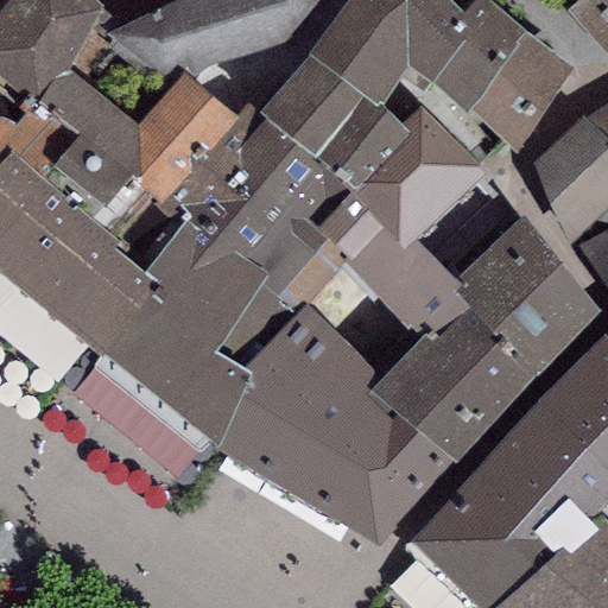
[(101,7),(93,0),(6,0),(0,8),(0,82),(26,102),(32,96),(77,135),(40,177),(90,219),(128,172),(159,197),(238,111),(196,77),(182,73),(173,82),(135,125),(65,68),(101,7)]
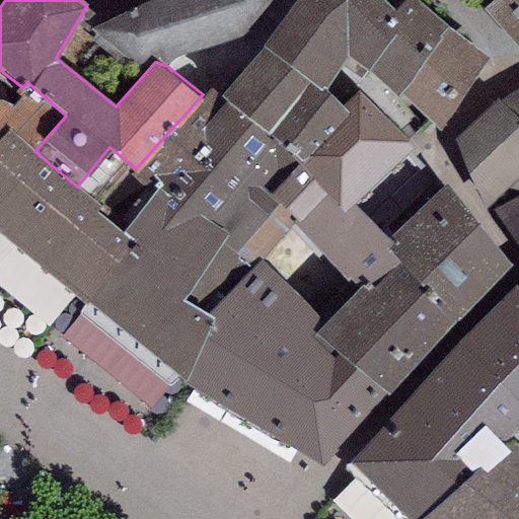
[(144,0),(89,30),(148,70),(155,62),(167,66),(260,45),(295,0),(144,0)]
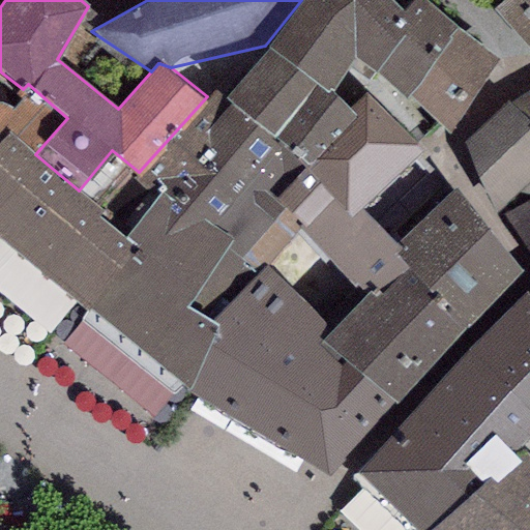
[(404,9),(393,0),(301,0),(265,46),(270,48),(223,97),(304,166),(357,114),(351,108),(332,92),(354,58),(375,70),(406,34),(392,23),(404,9)]
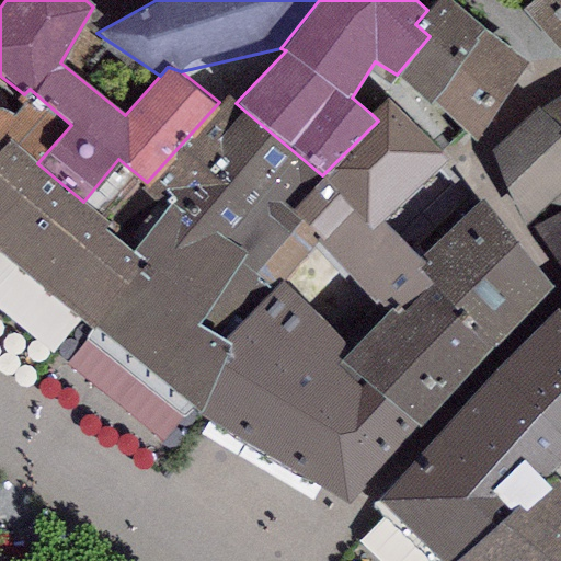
[(454,0),(434,0),(427,10),(415,24),(430,36),(397,75),(430,104),(433,100),(489,34),(454,0)]
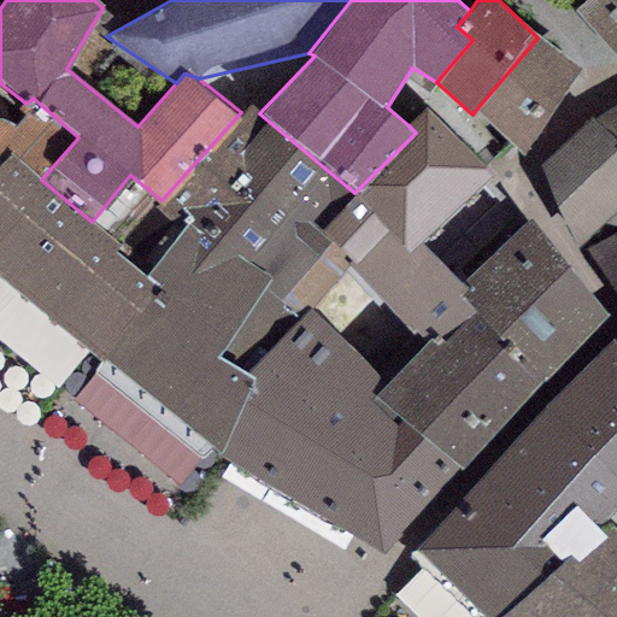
[(616,0),(586,0),(576,7),(616,62),(616,0)]
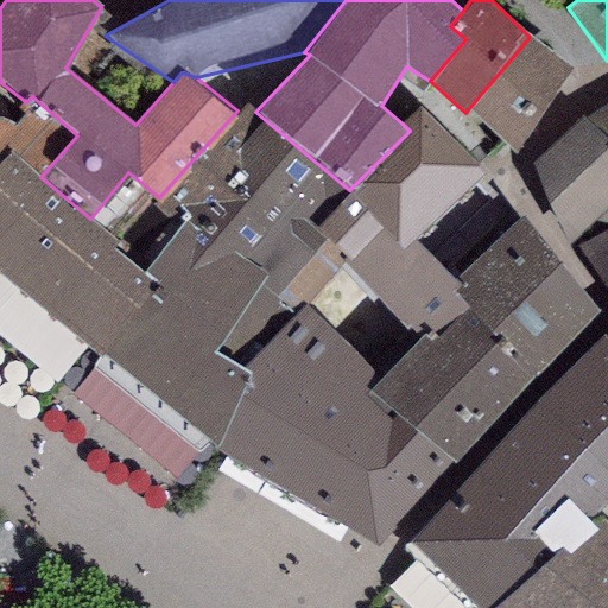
[(572,70),(530,37),(469,108),(515,152),(572,70)]
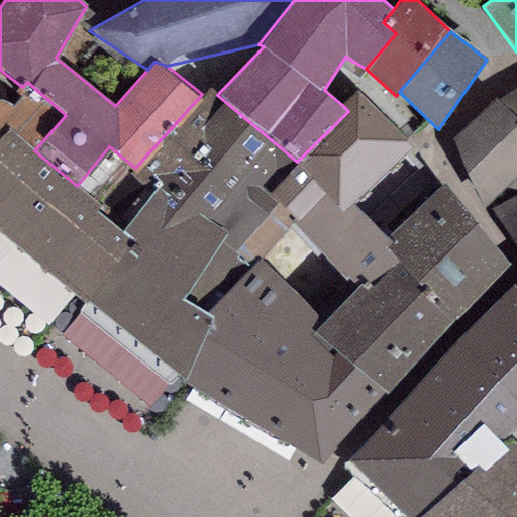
[(0,136),(7,128),(34,150),(66,115),(27,82),(22,87),(0,70),(0,136)]
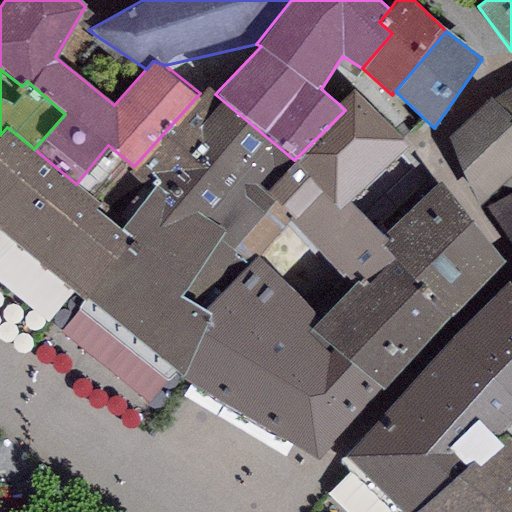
[(511,84),(493,99),(511,114),(511,84)]
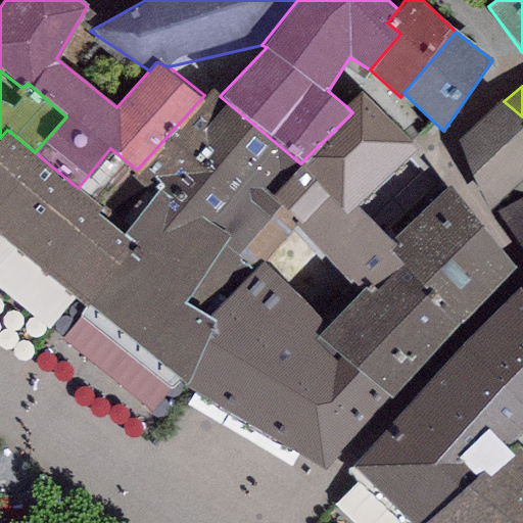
[(220,96),(211,89),(204,95),(137,170),(136,171),(158,190),(121,233),(136,246),(84,306),(186,386),(214,321),(207,316),(252,273),(235,255),(280,206),(271,196),(300,163),(220,96)]
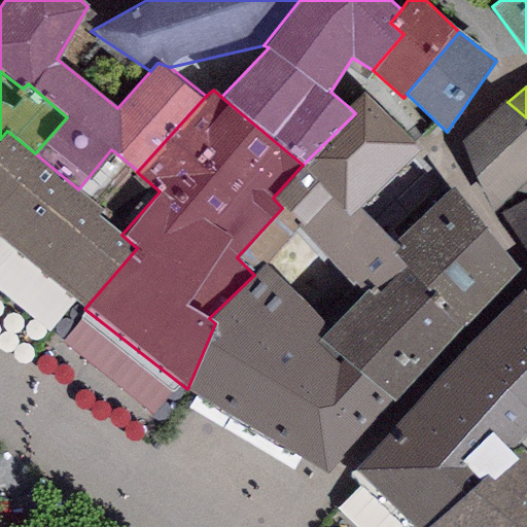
[(254,275),(266,262),(293,233),(331,198),(349,216),(359,208),(423,149),(364,92),(349,107),(355,113),(303,165),(273,198),(282,208),(237,257),(254,275)]
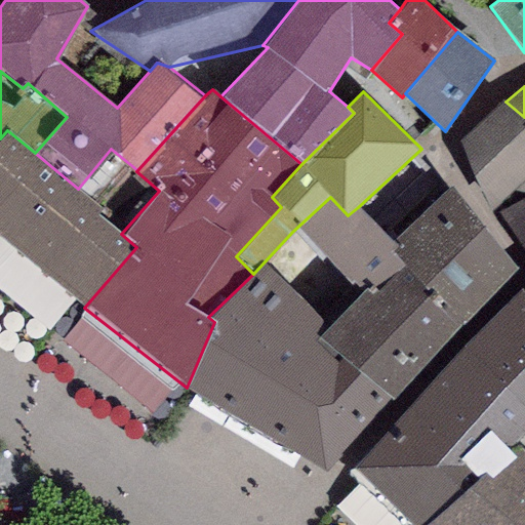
[(524,117),(506,102),(459,140),(473,177),(492,206),(524,178),(524,117)]
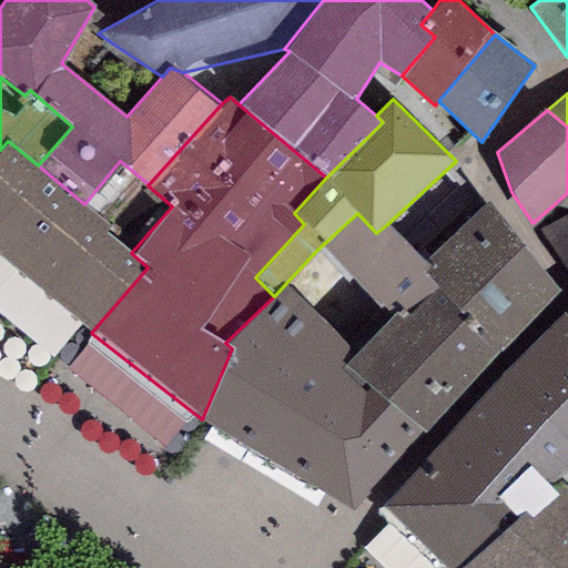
[(8,141),(0,150),(0,253),(91,333),(148,267),(131,253),(107,232),(111,227),(84,204),(38,165),(8,141)]
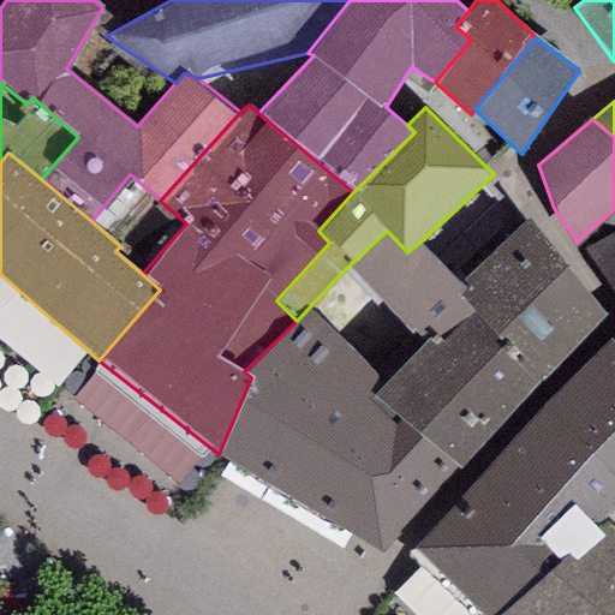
[(614,209),(577,242),(614,294),(614,209)]
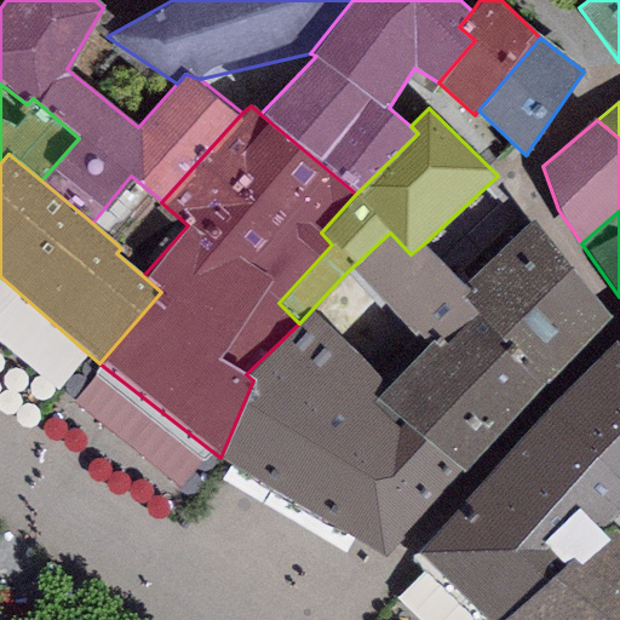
[(463,298),(478,313),(547,383),(610,317),(534,219),(463,283),(471,292),(463,298)]
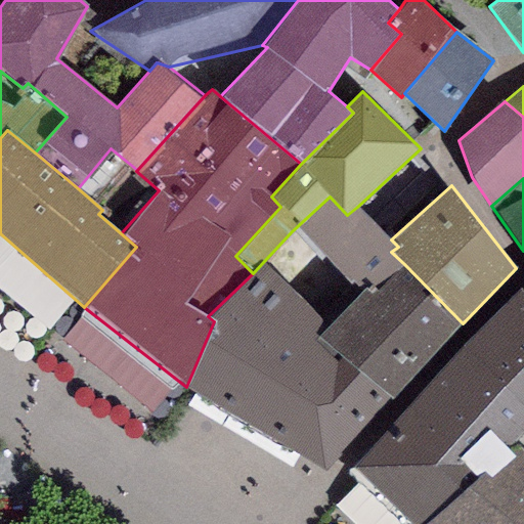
[(347,215),(330,197),(292,231),(358,293),(369,284),(377,291),(404,264),(391,252),(398,247),(391,239),(357,207),(347,215)]
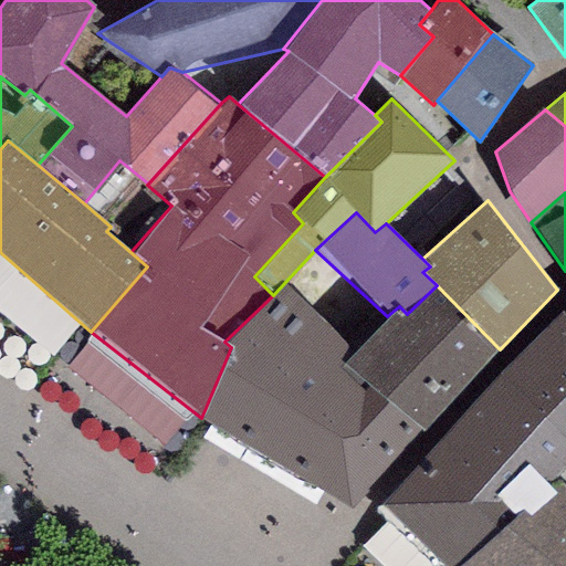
[(354,352),(285,282),(273,295),(224,342),(231,347),(201,418),(350,510),(422,430),(344,364),(354,352)]
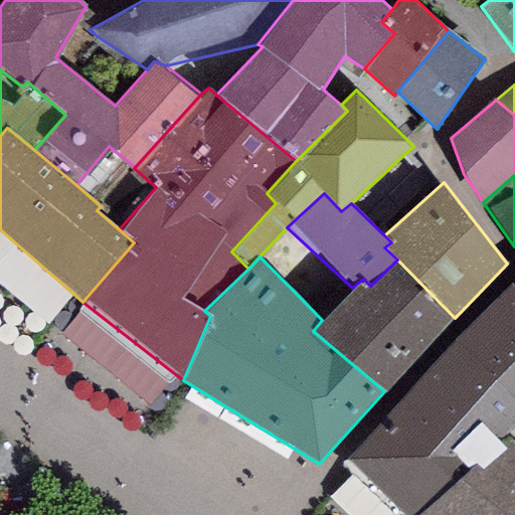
[(455,318),(397,260),(370,286),(363,279),(352,288),(322,320),(313,331),(384,391),(455,318)]
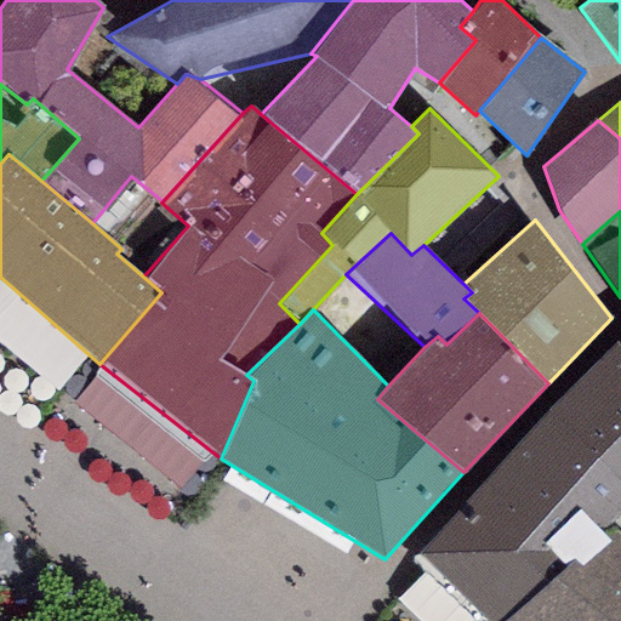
[(620,345),(617,341),(548,403),(620,483),(620,345)]
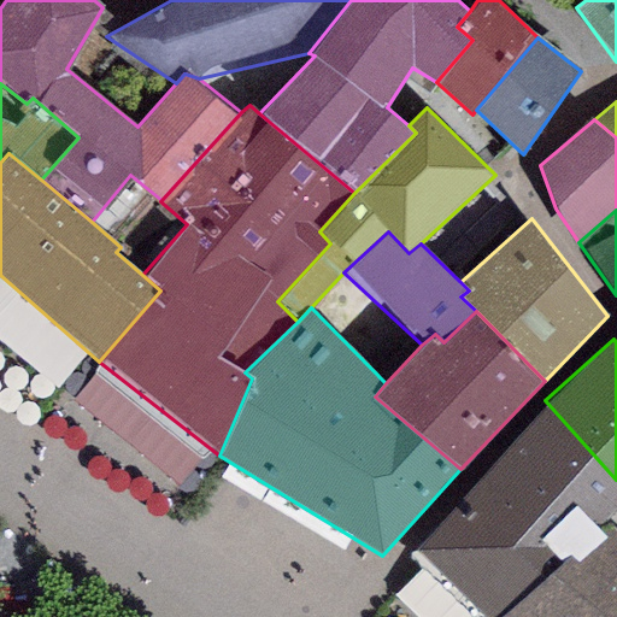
[(616,507),(616,480),(545,400),(412,553),(485,616),(498,616),(611,513),(616,507)]
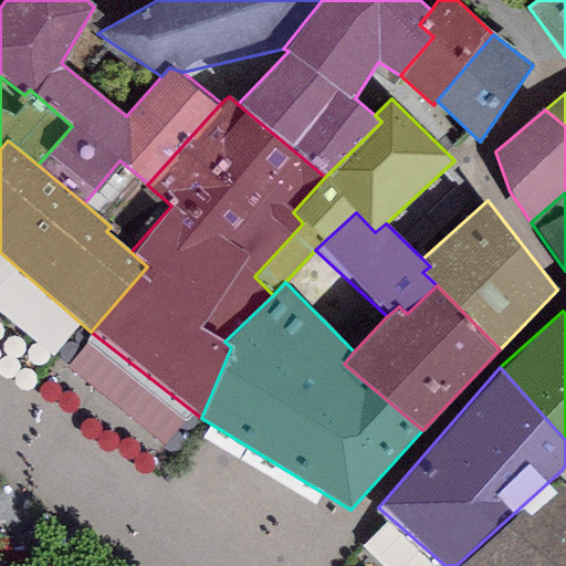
[(565,565),(565,465),(561,471),(457,565),(565,565)]
